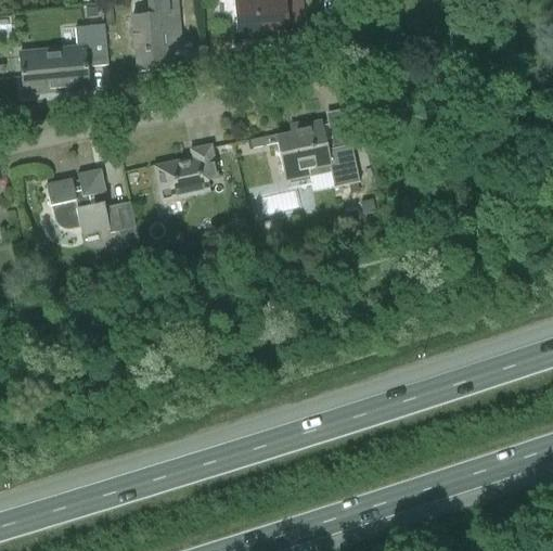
[(138,69),(170,66),(168,48),(182,47),(178,0),(150,0),(151,13),(133,15),(138,69)]
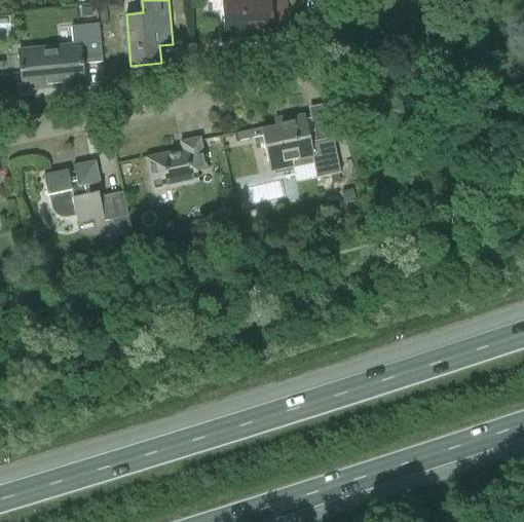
[(227,36),(274,32),(273,20),(289,19),(289,13),(287,0),(223,0),(225,16),(227,36)]
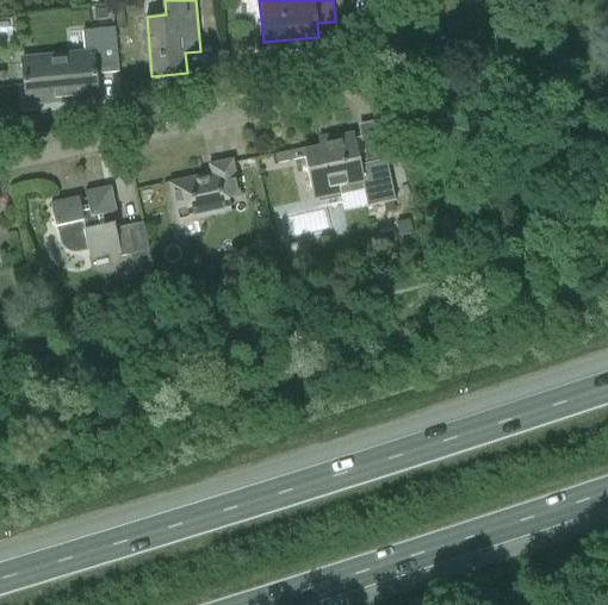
[(107,6),(94,7),(95,17),(109,16),(107,6)]
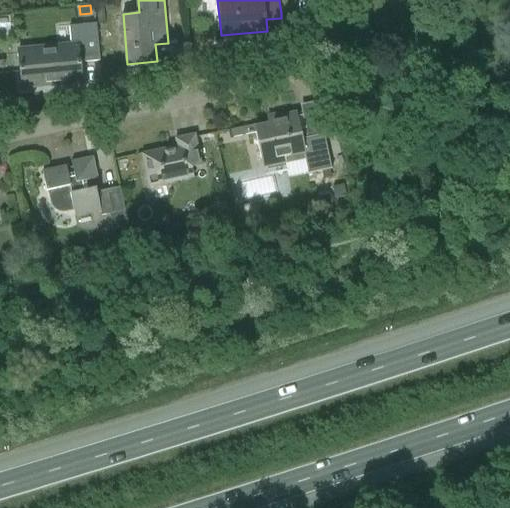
[(23,86),(83,80),(81,60),(101,58),(97,21),(70,23),(72,42),(19,47),(23,86)]
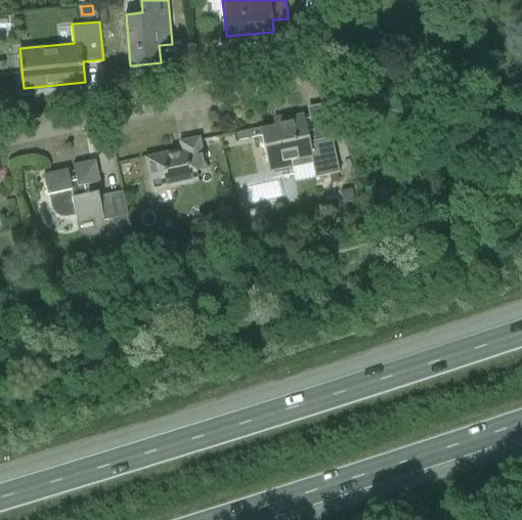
[(262,127),(261,127),(262,133),(269,163),(271,168),(294,163),(293,158),(312,154),(313,159),(316,174),(315,174),(315,175),(341,170),(340,169),(339,169),(332,136),(329,119),(327,119),(328,120),(312,123),(307,124),(305,113),(287,117),(286,113),(273,115),(274,119),(275,124),(262,127)]
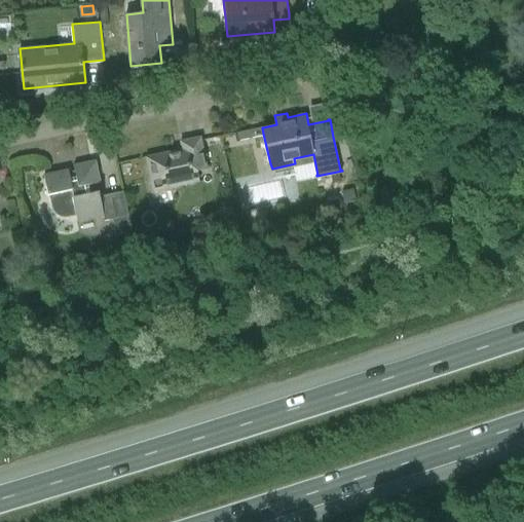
[(240,139),(263,134),(262,127),(263,127),(263,125),(238,131),(240,139)]
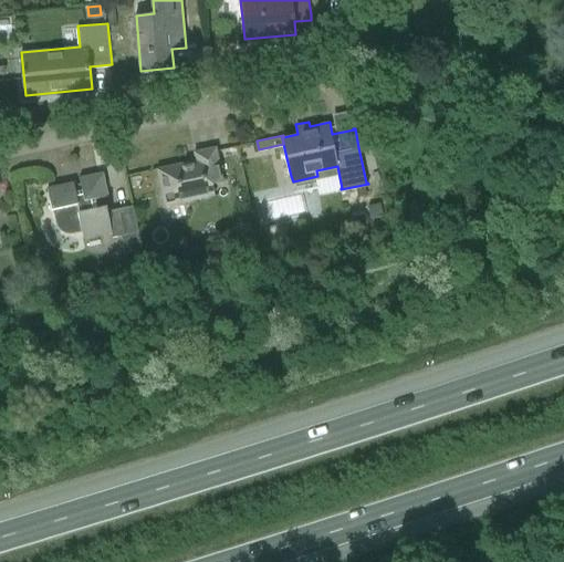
[(197,159),(157,167),(163,189),(163,194),(165,204),(176,201),(216,194),(212,183),(223,180),(221,167),(217,146),(195,151),(197,159)]
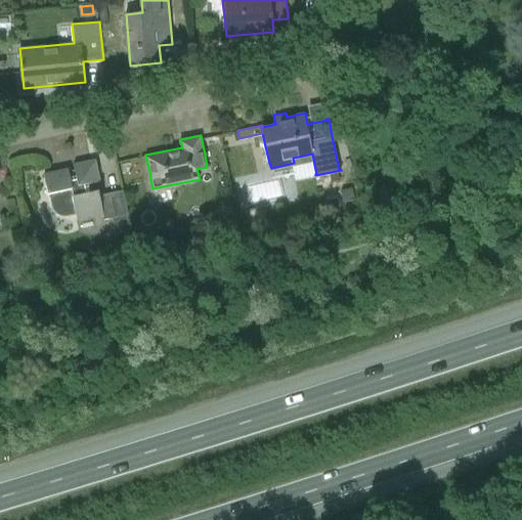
[(101,180),(96,158),(74,163),(76,169),(70,170),(69,168),(44,173),(48,193),(51,192),(53,204),(53,206),(54,208),(55,209),(56,211),(58,212),(59,213),(61,213),(63,214),(64,214),(67,214),(69,214),(77,212),(78,218),(103,212),(105,218),(113,216),(117,232),(132,229),(124,188),(100,193),(97,180),(101,180)]
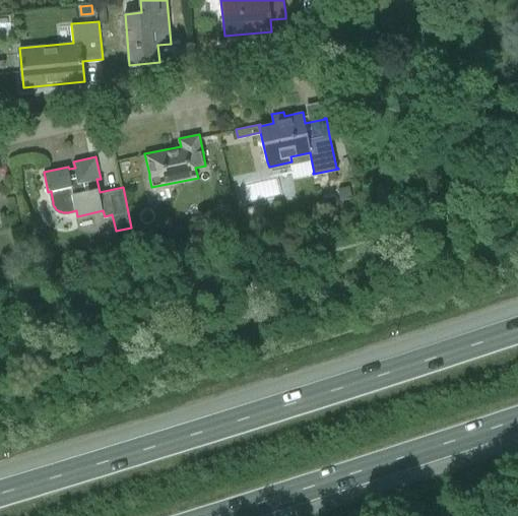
[(350,185),(338,187),(341,199),(352,197),(350,185)]
